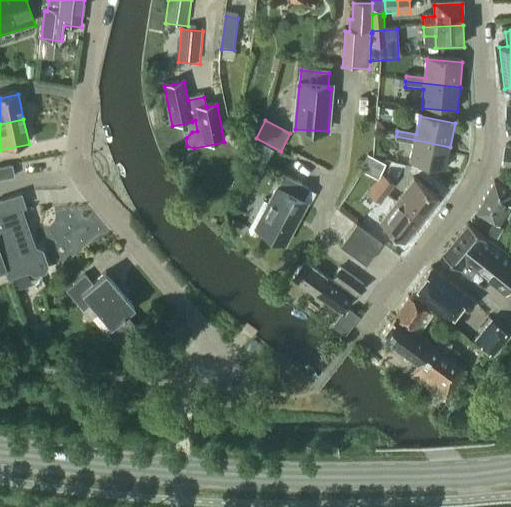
[(445,171),(450,147),(396,136),(395,141),(414,145),(410,164),(445,171)]
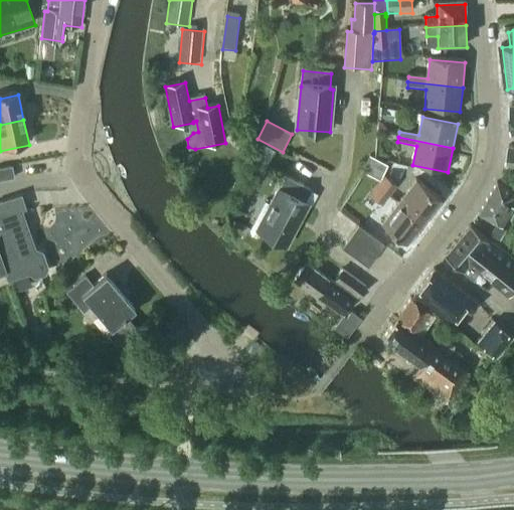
[(372,160),(364,176),(381,183),(388,167),(372,160)]
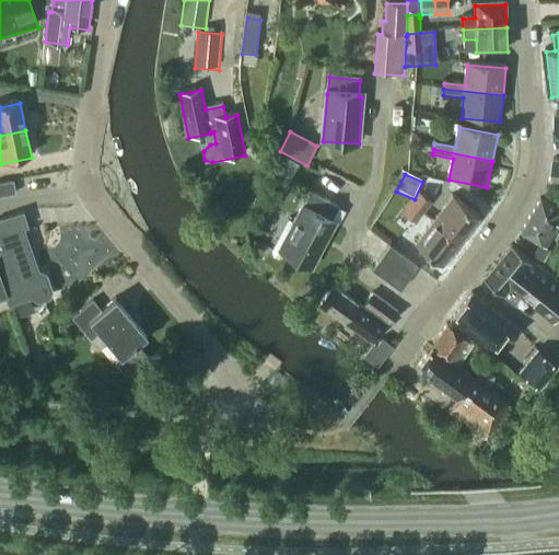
[(0,186),(0,188),(2,199),(16,196),(15,194),(13,184),(0,186)]
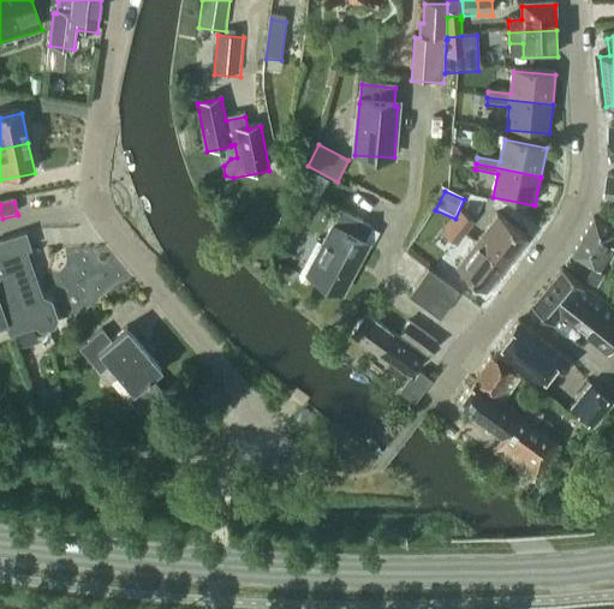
[(460,212),(452,224),(468,236),(476,224),(460,212)]
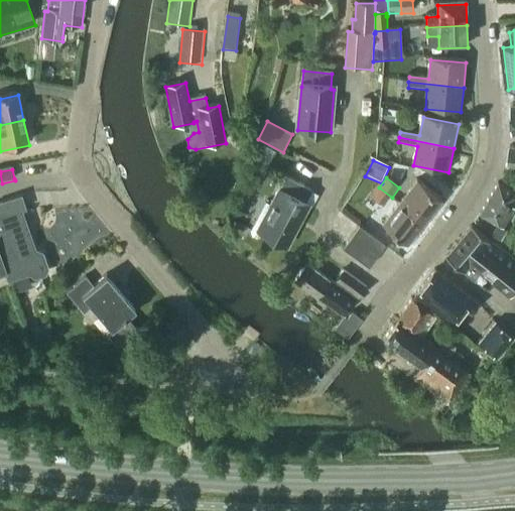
[(304,207),(312,193),(286,179),(258,232),(287,247),(307,209),(304,207)]
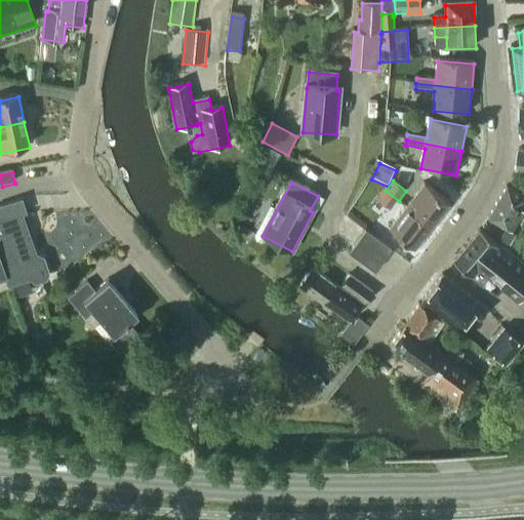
[(407,208),(432,228),(450,205),(425,186),(407,208)]
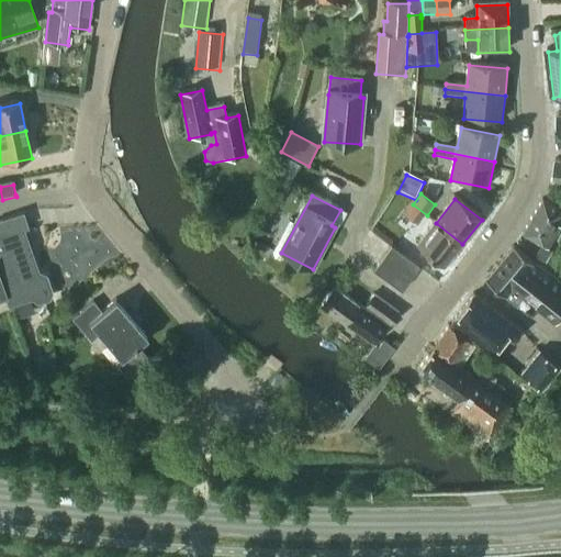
[(558,229),(560,223),(560,213),(543,202),(523,236),(548,252),(560,233),(560,230),(558,229)]
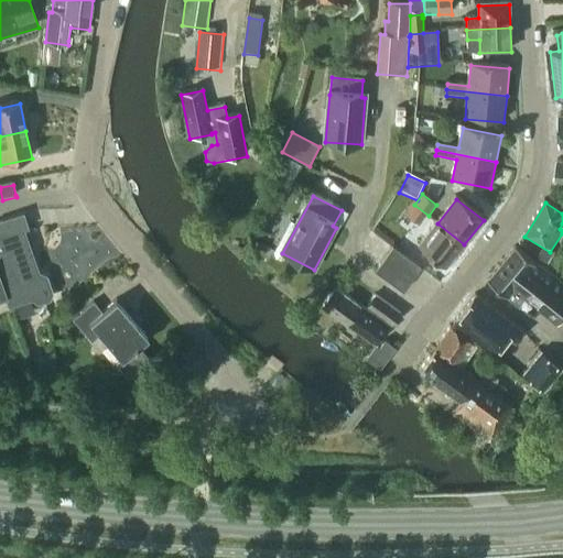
[(414,205),(405,215),(420,226),(429,216),(414,205)]
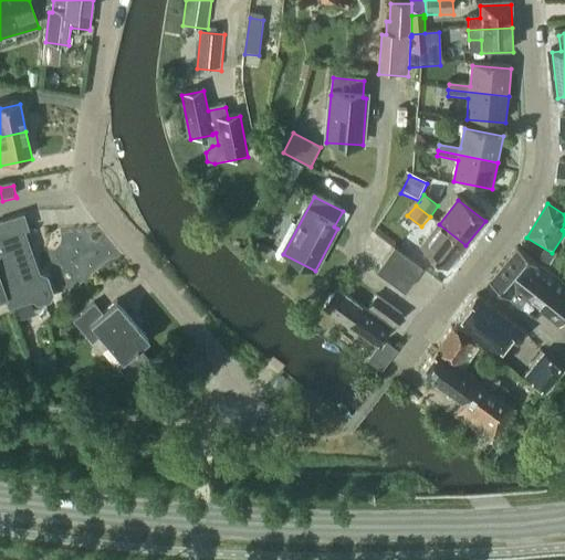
[(46,281),(39,276),(23,233),(29,231),(24,217),(0,224),(0,281),(7,299),(10,309),(32,302),(40,306),(50,303),(53,297),(46,281)]
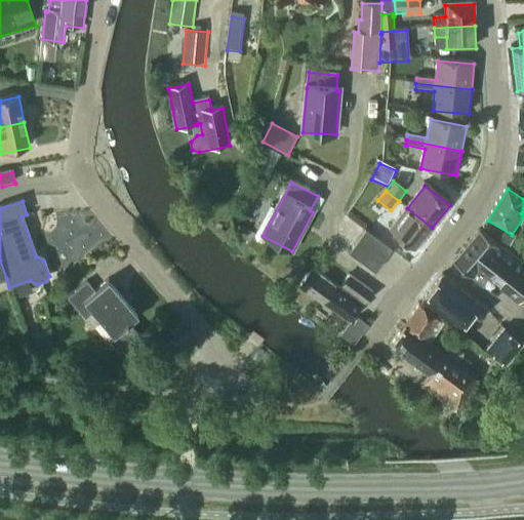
[(414,250),(432,228),(407,208),(390,231),(414,250)]
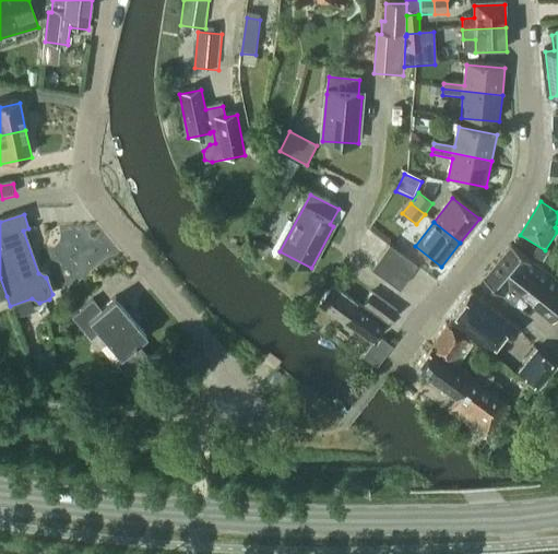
[(418,268),(390,247),(381,259),(410,280),(418,268)]
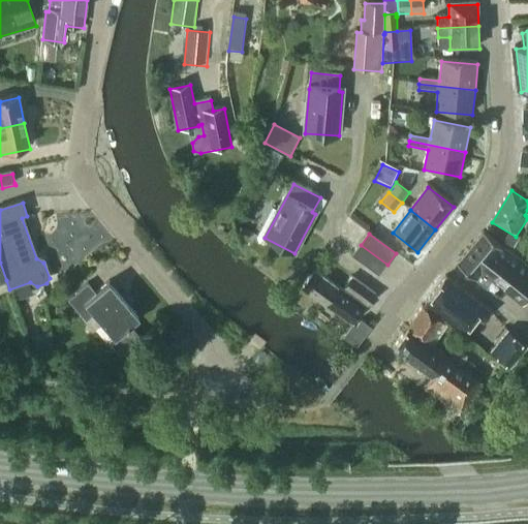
[(509,234),(503,244),(514,250),(520,239),(509,234)]
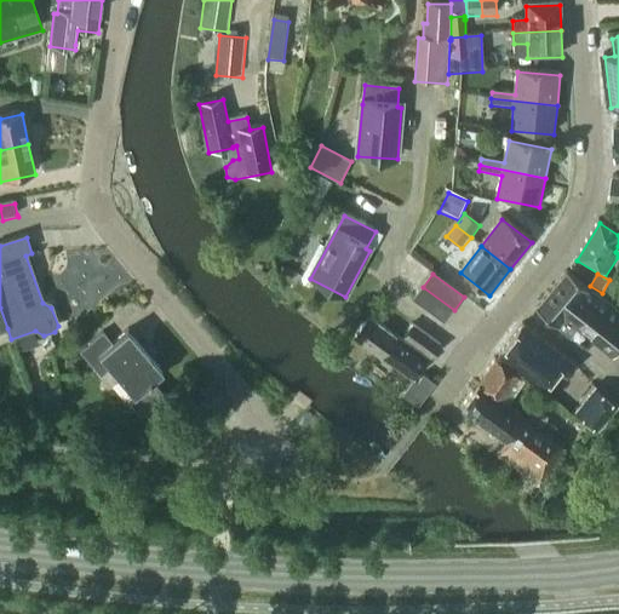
[(613,360),(618,353),(618,321),(586,296),(589,293),(567,275),(536,311),(571,340),(578,331),(613,360)]
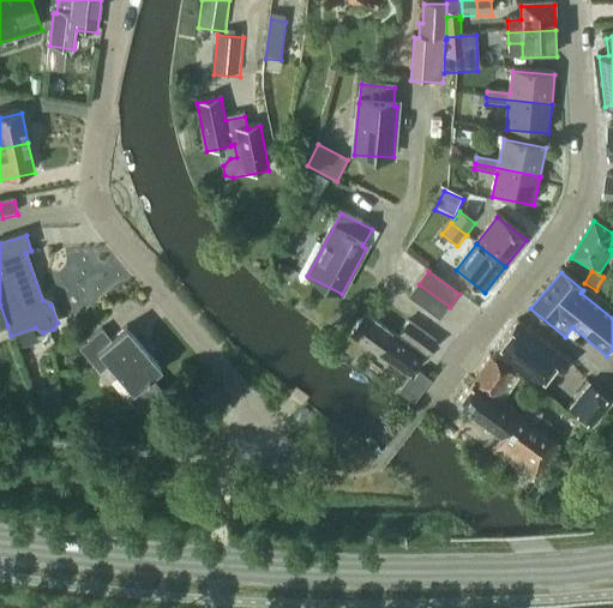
[(419,284),(409,298),(440,320),(450,307),(419,284)]
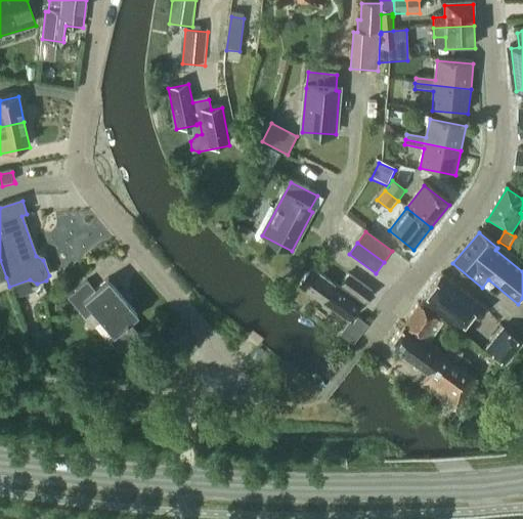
[(311,270),(299,287),(349,321),(360,305),(359,305),(362,302),(365,304),(373,294),(348,276),(338,290),(311,270)]
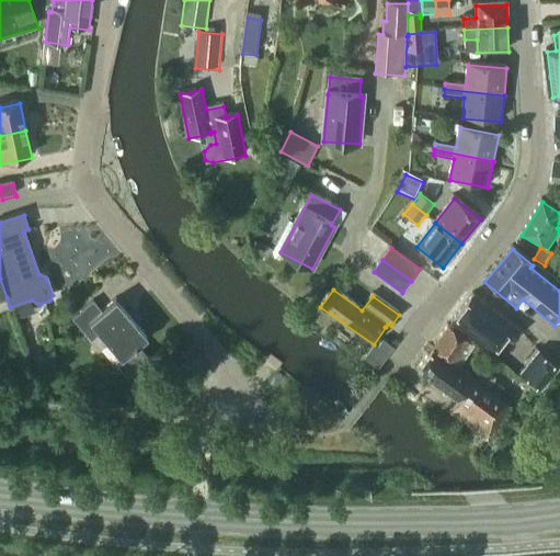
[(491,356),(498,348),(502,352),(511,341),(513,342),(521,332),(472,297),(452,326),(491,356)]
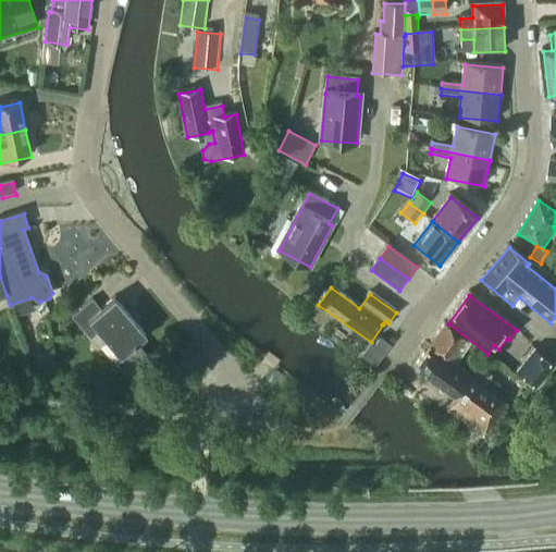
[(100,332),(121,357),(115,362),(127,376),(149,357),(137,343),(146,335),(115,299),(100,311),(93,302),(72,319),(90,341),(100,332)]
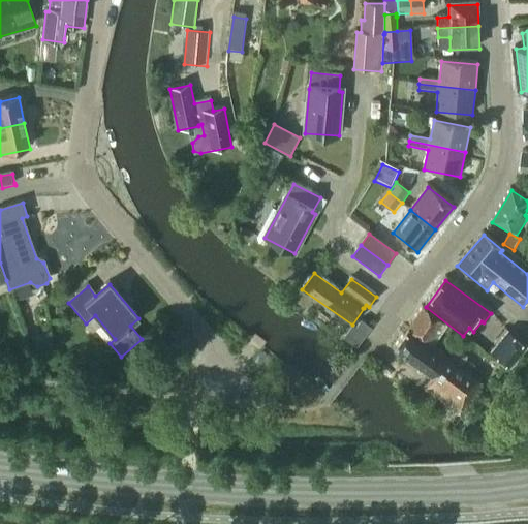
[(423,310),(409,330),(433,348),(447,328),(423,310)]
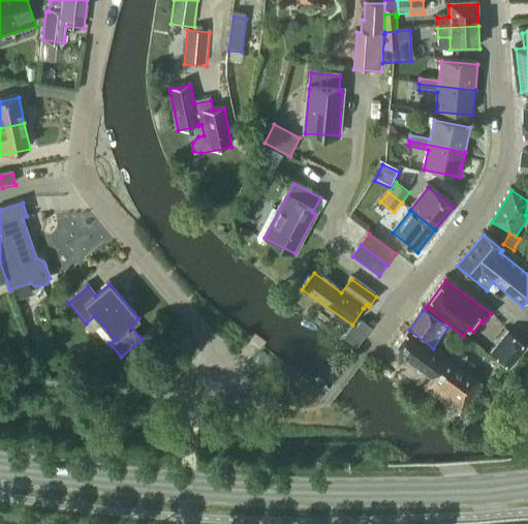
[(447,360),(433,348),(409,330),(394,351),(433,378),(424,391),(449,408),(453,406),(461,413),(483,384),(461,369),(467,359),(455,349),(447,360)]
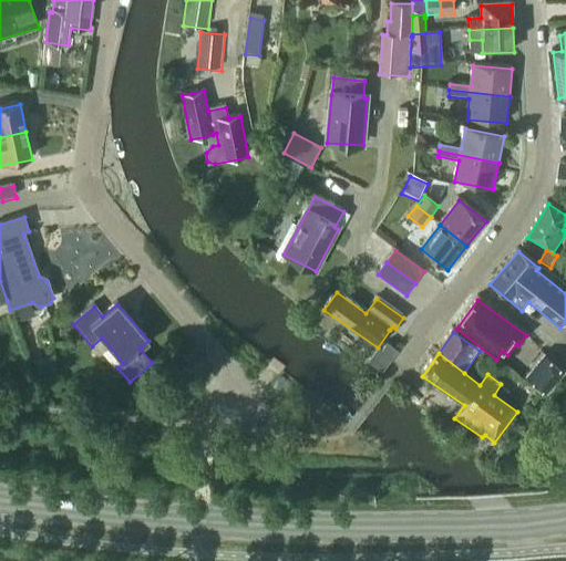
[(544,355),(525,377),(547,396),(565,374),(565,372),(544,355)]
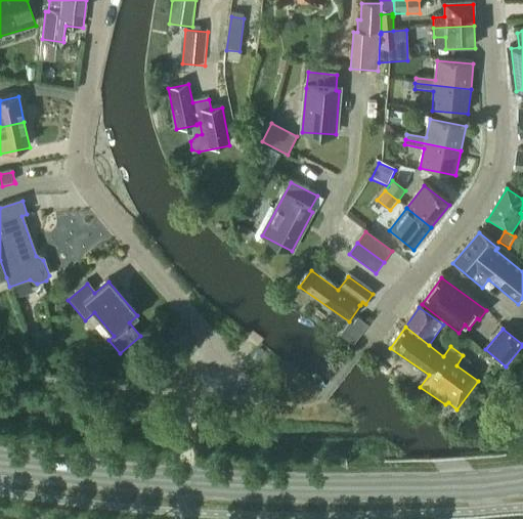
[(42,331),(31,333),(34,351),(45,349),(42,331)]
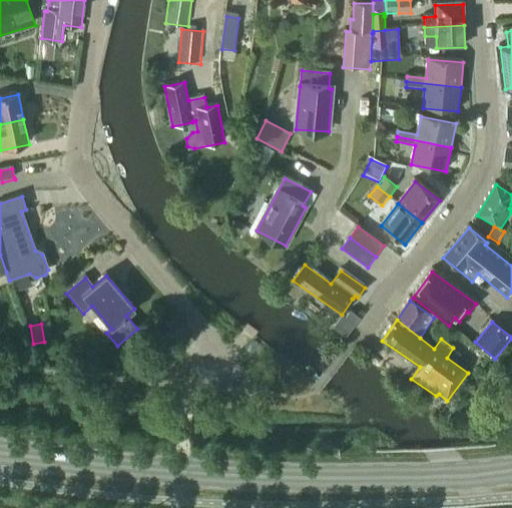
[(0,347),(2,354),(13,351),(9,340),(0,343),(0,347)]
